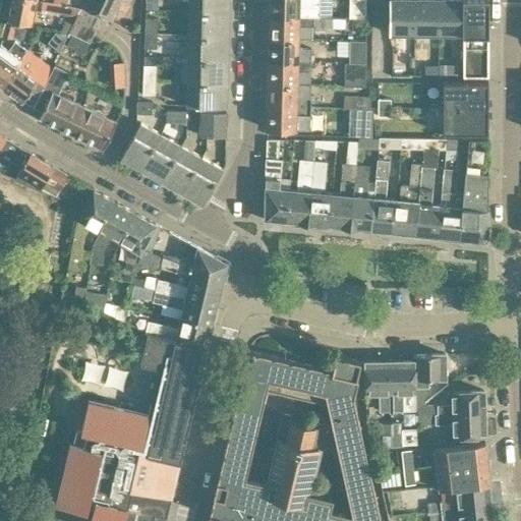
[(43,0),(10,0),(7,17),(31,22),(34,9),(55,13),(75,17),(80,5),(66,4),(56,2),(43,0)]
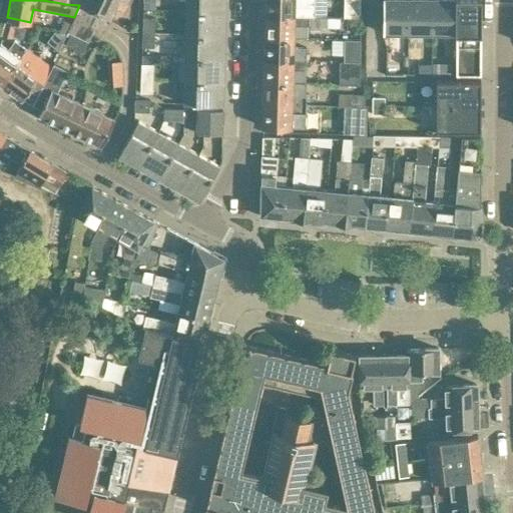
[(81,0),(79,5),(97,14),(110,19),(116,7),(123,10),(127,0),(81,0)]
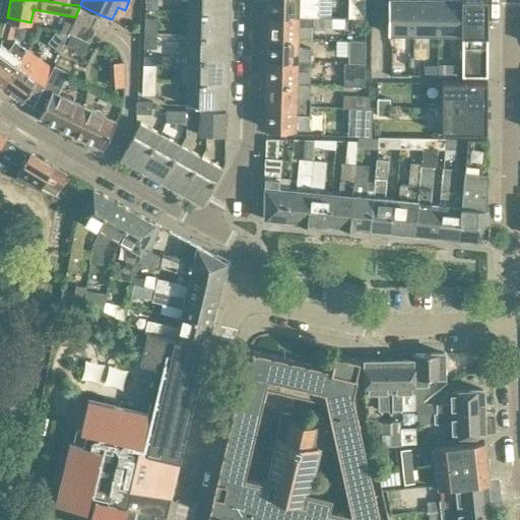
[(188,0),(188,10),(229,12),(229,0),(188,0)]
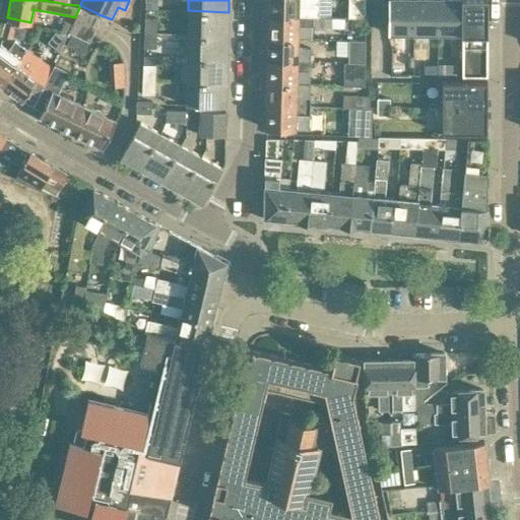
[(269,0),(269,15),(319,16),(318,0),(269,0)]
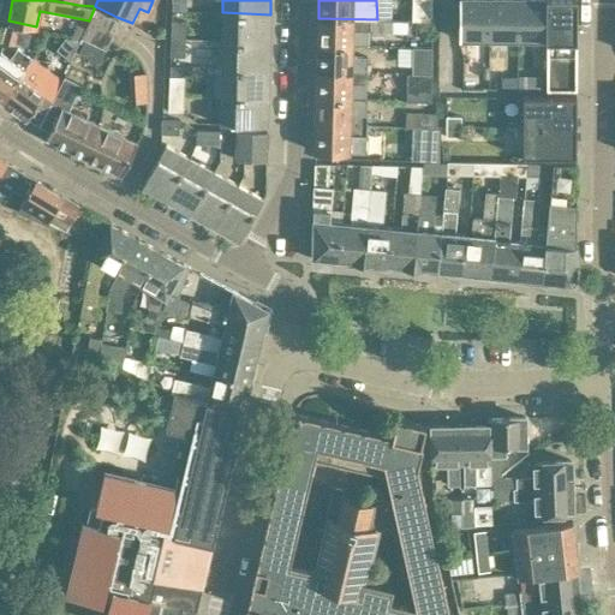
[(433,21),(431,0),(412,0),(412,21),(433,21)]
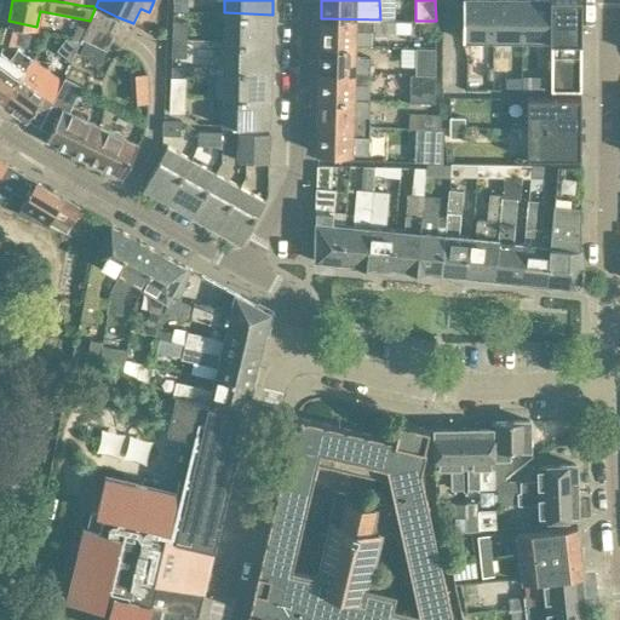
[(492,0),(463,0),(463,40),(492,40),(492,0)]
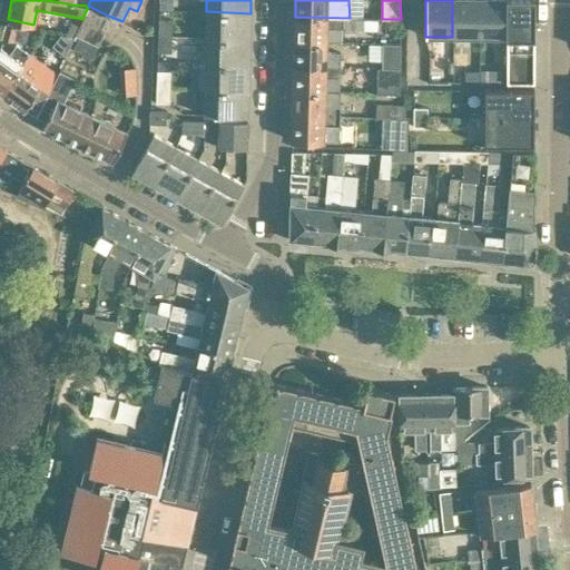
[(480,37),(480,0),(452,0),(452,37),(480,37)]
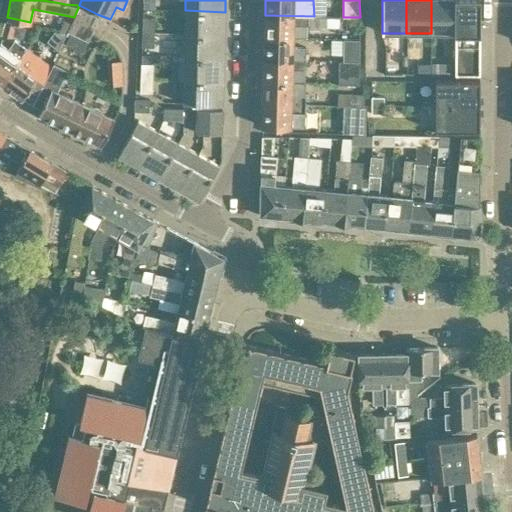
[(455,0),(431,0),(431,33),(455,33),(455,0)]
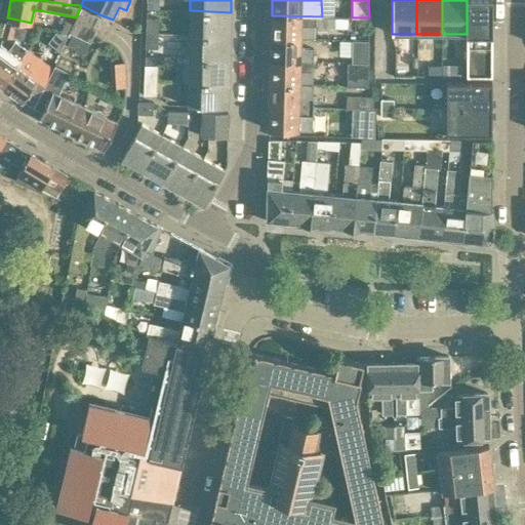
[(492,35),(492,0),(467,0),(467,34),(492,35)]
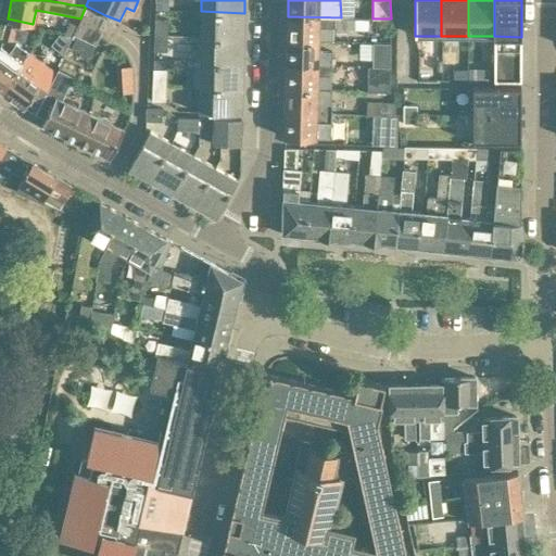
[(100,27),(105,15),(86,5),(80,19),(73,35),(95,46),(102,28),(100,27)]
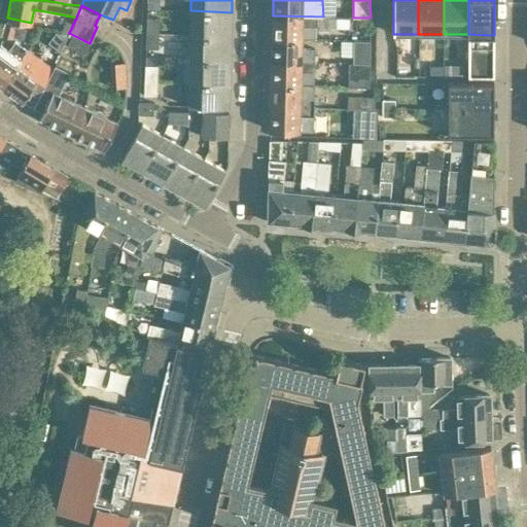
[(189,35),(231,37),(232,12),(190,10),(189,35)]
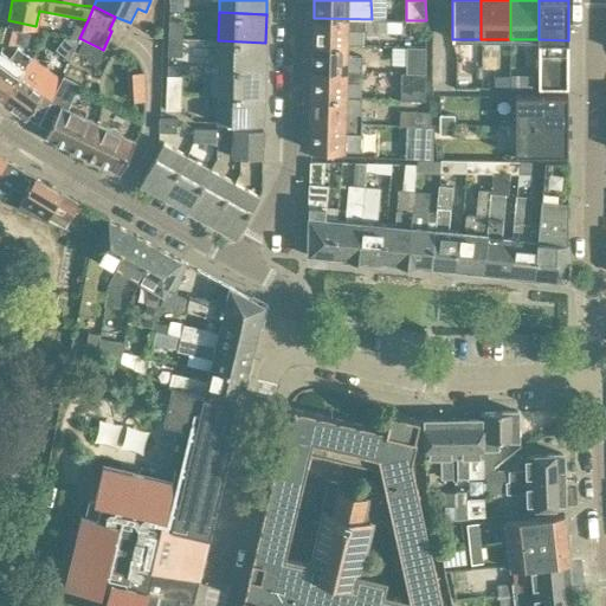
[(314,18),(313,43),(346,44),(361,44),(362,30),(386,31),(386,20),(372,19),(314,18)]
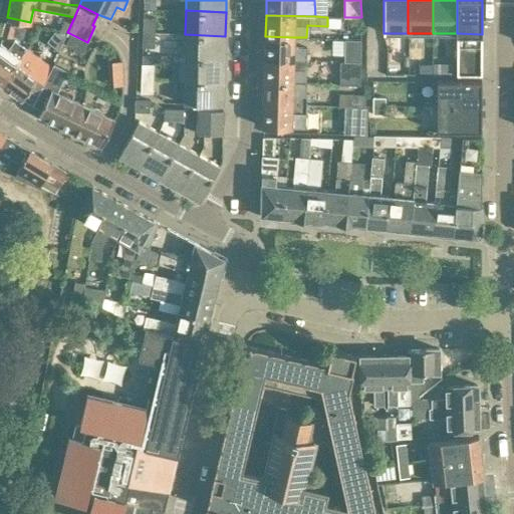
[(143,19),(142,33),(154,34),(155,19),(143,19)]
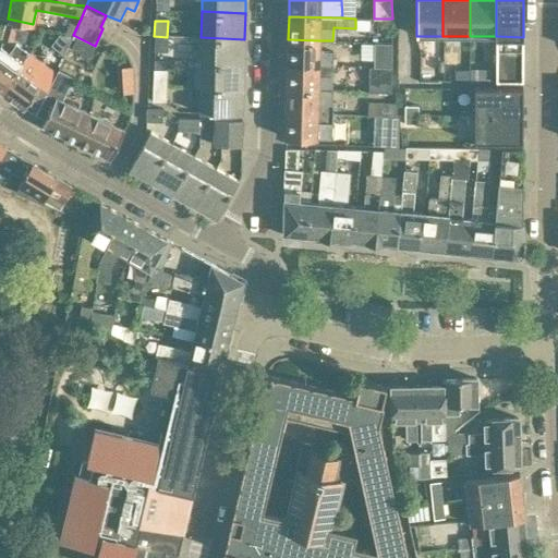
[(16,26),(7,23),(2,37),(12,40),(16,26)]
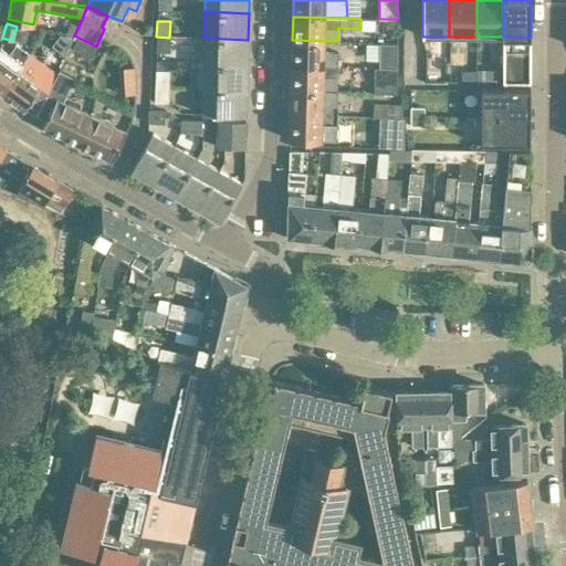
[(169,53),(169,38),(156,37),(156,53),(169,53)]
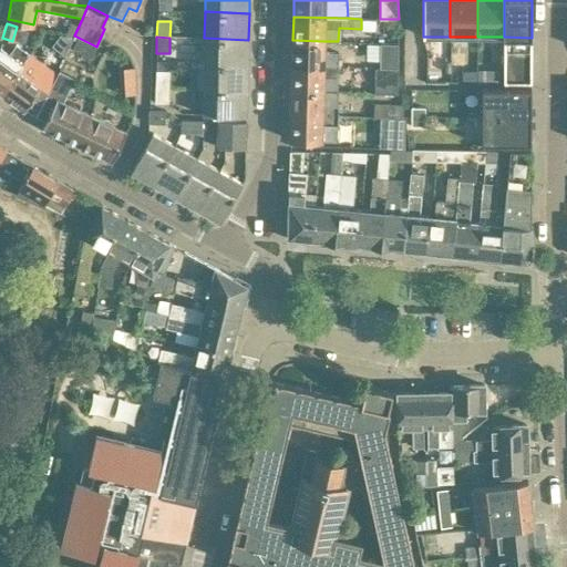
[(504,52),(532,52),(532,38),(504,37),(504,52)]
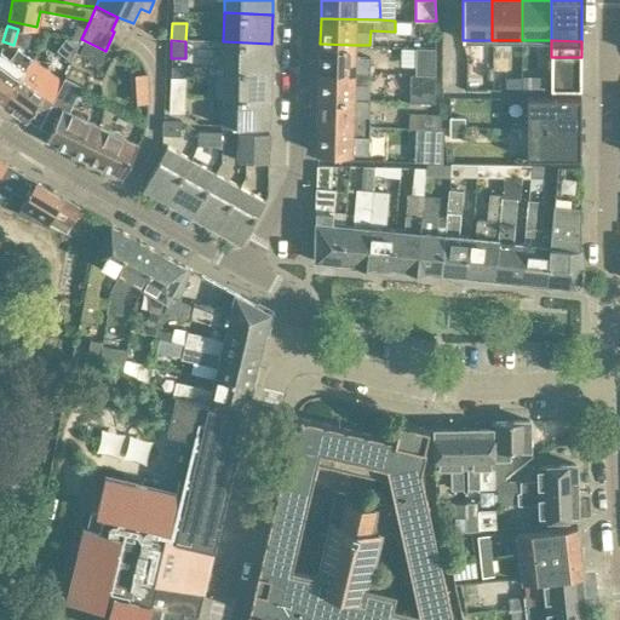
[(223,69),(271,69),(271,44),(223,41),(223,69)]
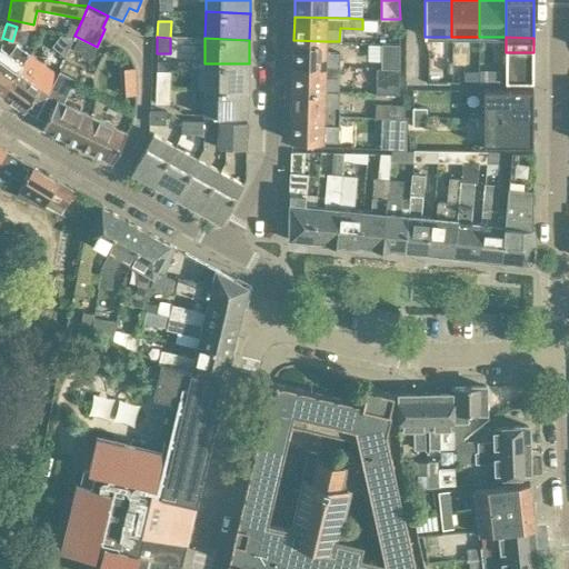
[(293,40),(293,66),(340,67),(341,51),(323,50),(325,41),(293,40)]
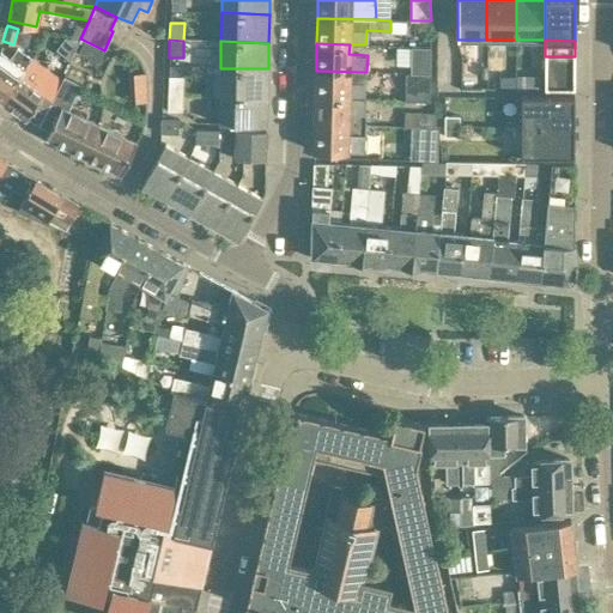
[(430,74),(430,48),(410,47),(410,73),(430,74)]
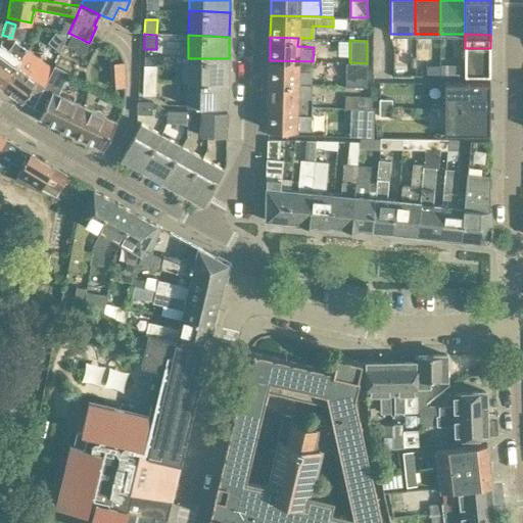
[(0,44),(0,43),(0,83),(4,86),(26,58),(30,52),(25,48),(15,41),(8,50),(0,44)]
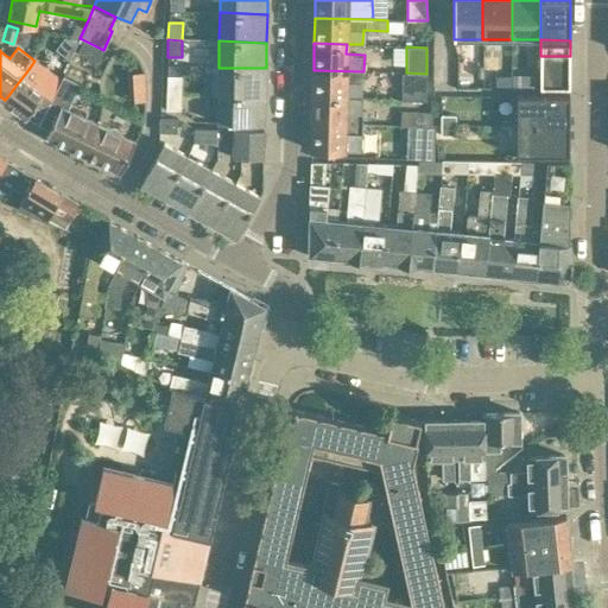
[(570,56),(540,56),(540,73),(570,73),(570,56)]
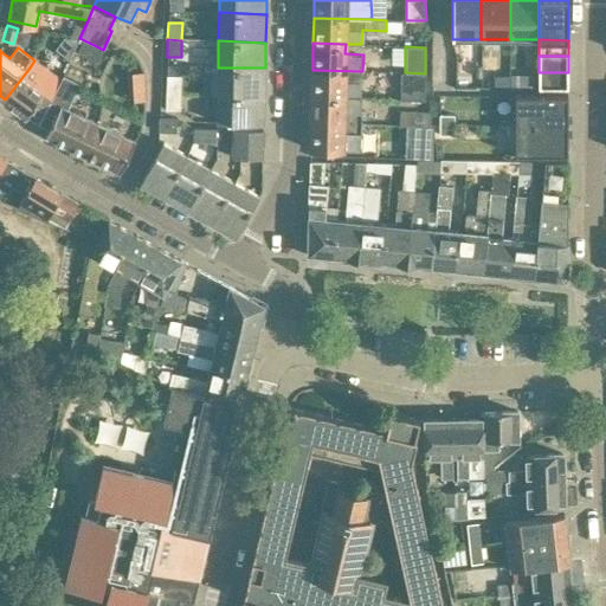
[(30,68),(5,100),(38,124),(62,79),(34,60),(30,68)]
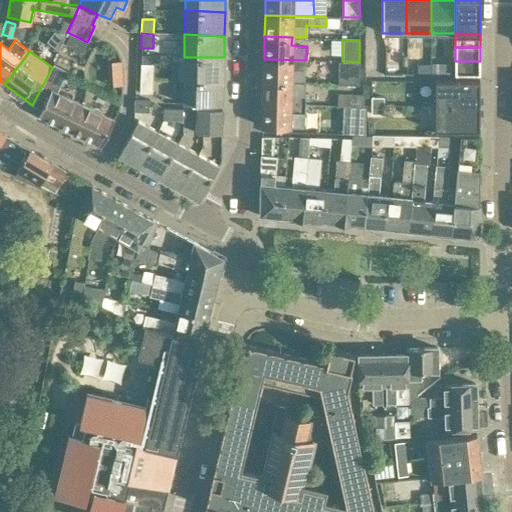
[(183,79),(223,80),(224,57),(184,57),(183,79)]
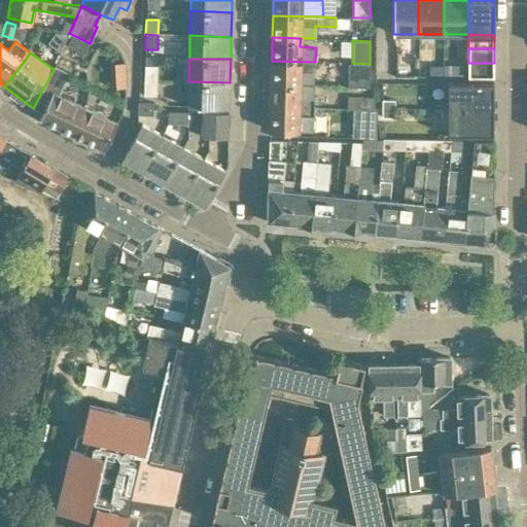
[(131,84),(130,61),(114,61),(115,84),(131,84)]
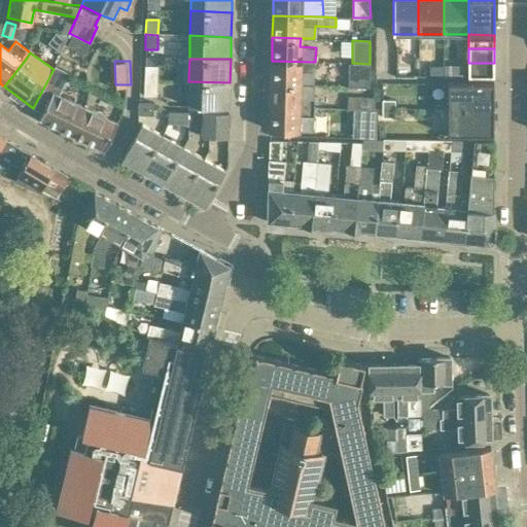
[(272,61),(271,83),(313,84),(314,71),(315,71),(315,62),(272,61)]
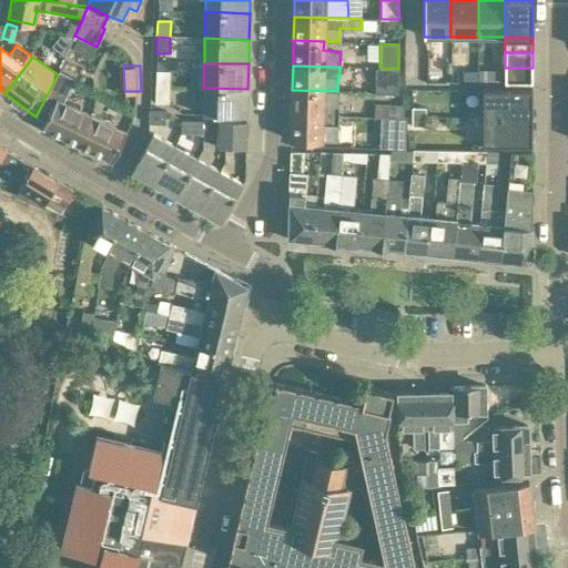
[(398,69),(379,68),(373,68),(372,94),(398,94),(398,93),(398,69)]
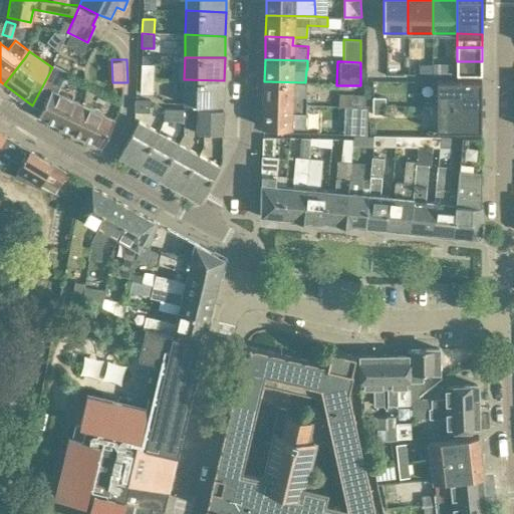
[(457,61),(457,74),(482,75),(482,61),(457,61)]
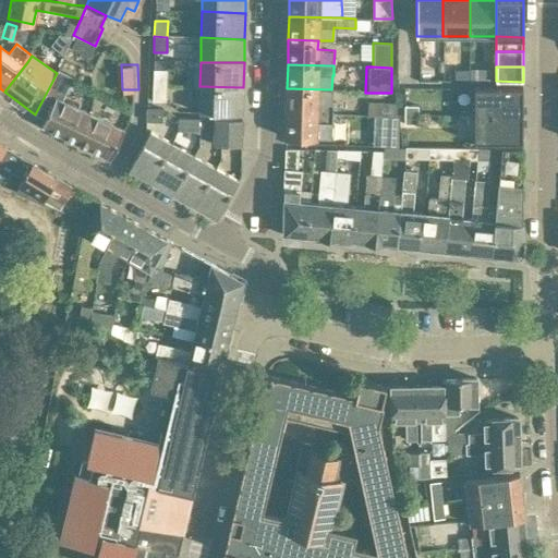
[(153,69),(153,87),(166,87),(166,70),(153,69)]
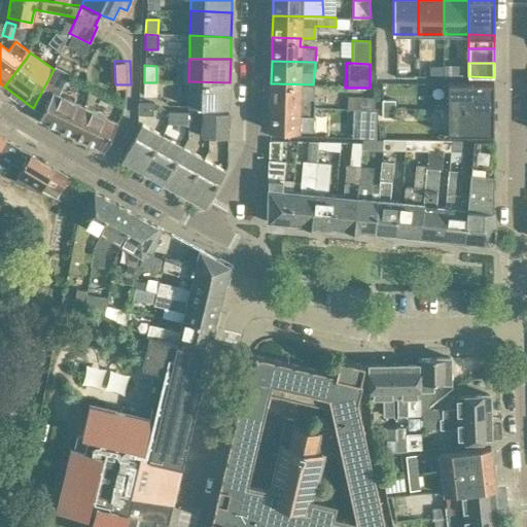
[(54,69),(33,108),(34,108),(36,109),(43,112),(40,118),(62,129),(69,114),(79,118),(84,107),(59,95),(69,73),(55,66),(54,69)]
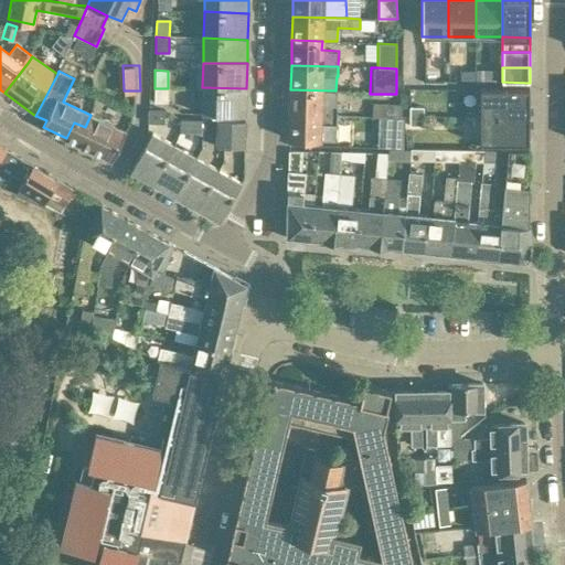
[(201,114),(246,115),(246,88),(202,87),(201,114)]
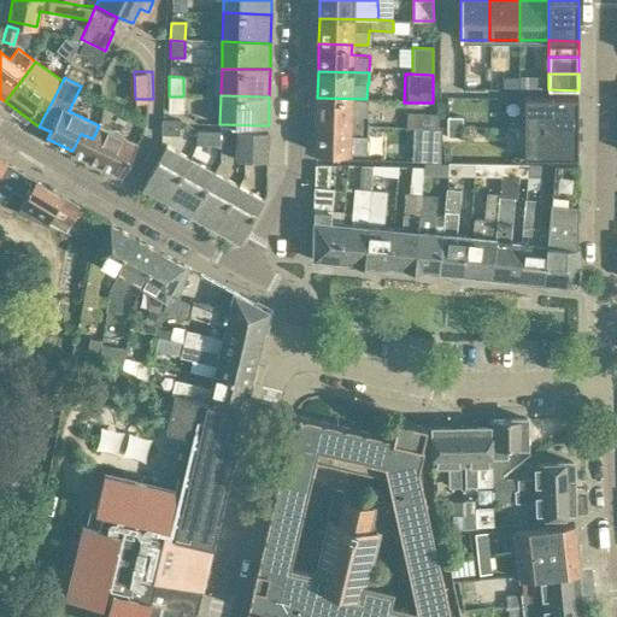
[(183,115),(183,97),(169,97),(169,113),(183,115)]
